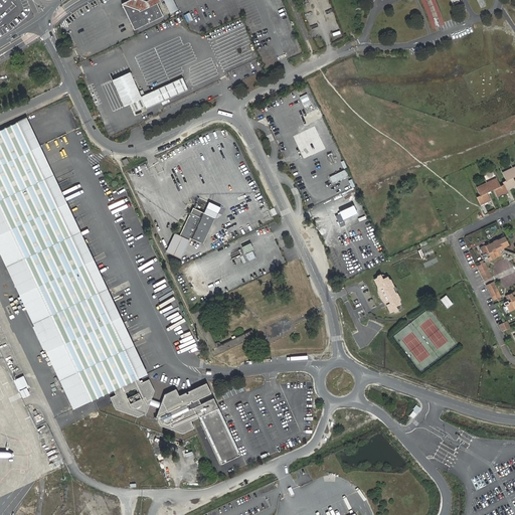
[(164,16),(157,3),(161,2),(159,0),(147,0),(146,1),(144,0),(128,0),(121,3),(134,30),(164,16)]
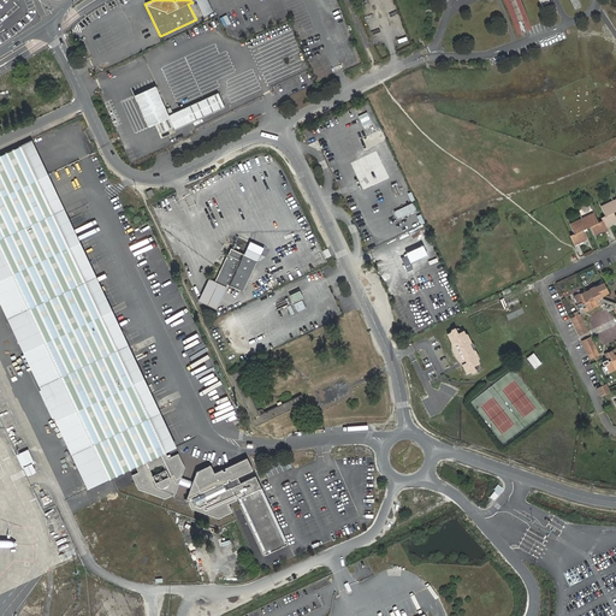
[(213,11),(207,0),(196,0),(203,16),(213,11)]
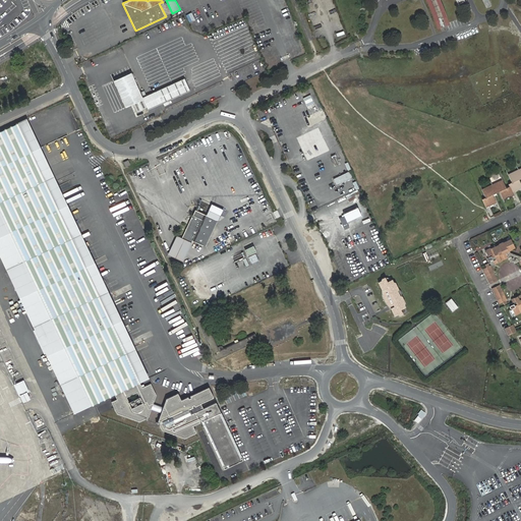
[(441,0),(427,0),(432,10),(437,20),(439,19),(439,17),(441,17),(441,18),(448,17),(446,11),(441,0)]
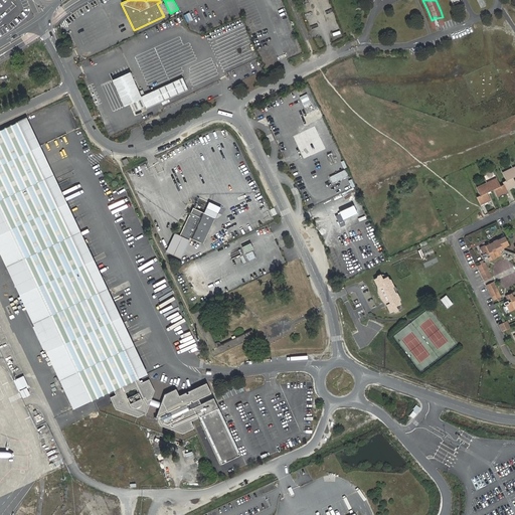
[(141,97),(130,71),(112,79),(124,107),(131,104),(135,112),(146,107),(147,109),(188,91),(182,77),(141,97)]
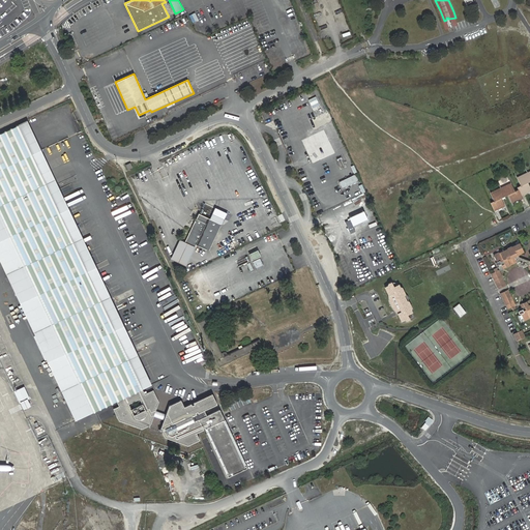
[(328,112),(310,120),(313,127),(331,119),(328,112)]
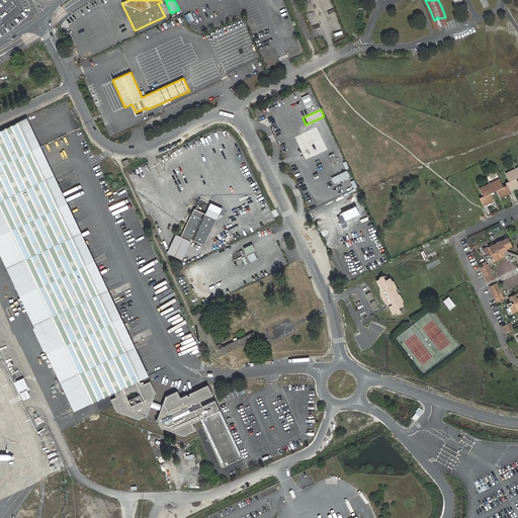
[(0,131),(0,256),(36,334),(42,348),(71,410),(89,402),(112,392),(114,398),(109,401),(113,410),(137,419),(146,414),(154,392),(149,377),(142,365),(26,119),(0,131)]
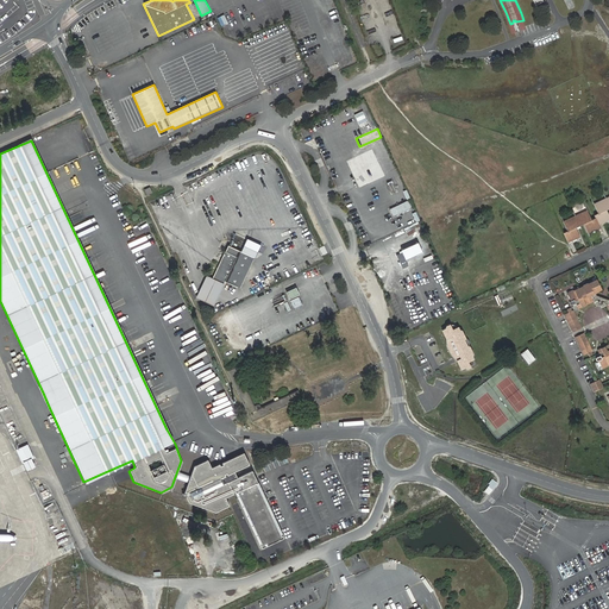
[(608,219),(608,213),(607,208),(608,207),(608,203),(606,198),(595,203),(600,213),(595,214),(596,217),(600,224),(608,219)]
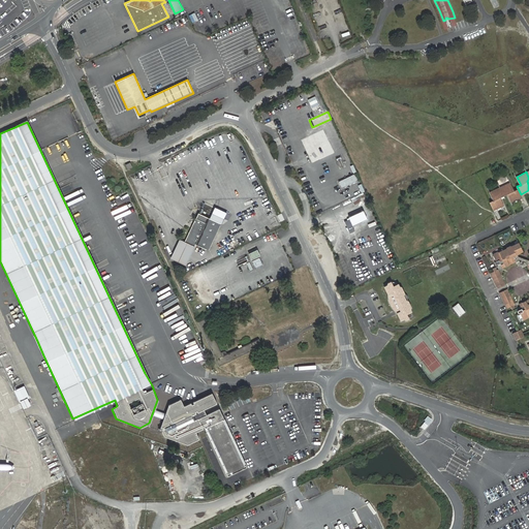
[(340,187),(355,182),(353,175),(338,180),(340,187)]
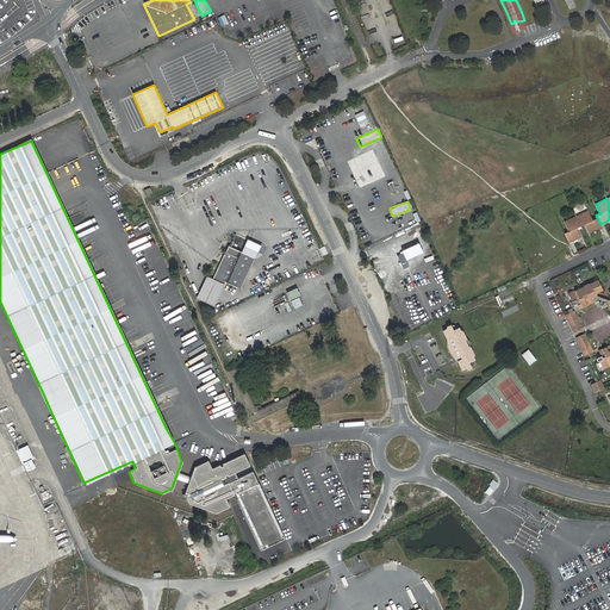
[(601,224),(597,217),(593,219),(589,210),(577,216),(582,225),(585,223),(590,232),(602,226),(601,224)]
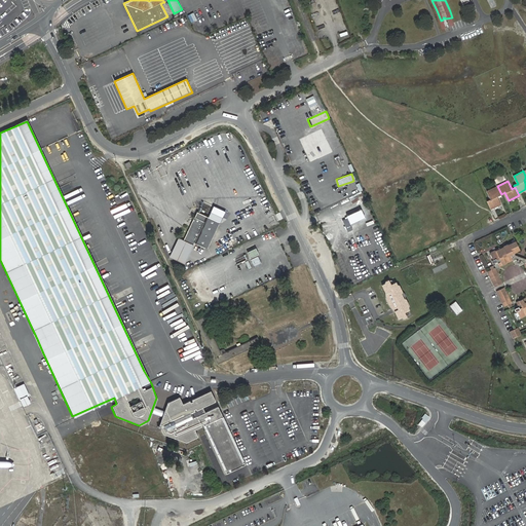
[(501,204),(497,195),(501,194),(497,186),(487,191),(491,198),(487,200),(491,209),(501,204)]
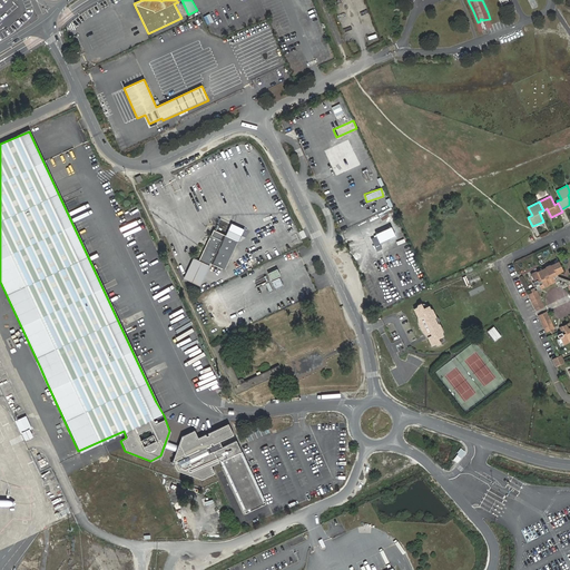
[(198,262),(209,267),(210,265),(226,273),(241,242),(214,229),(198,262)]
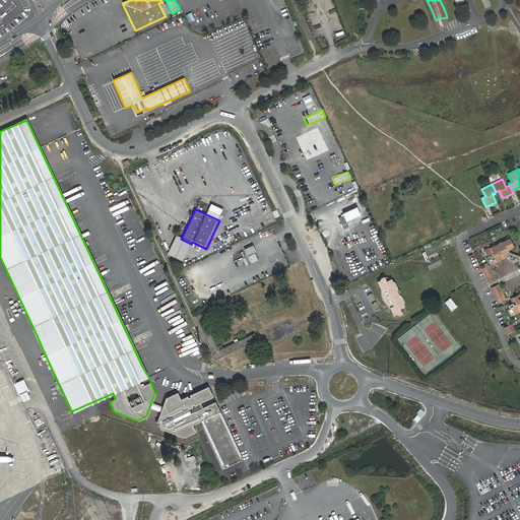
[(184,260),(186,255),(191,244),(181,239),(179,238),(177,237),(170,253),(184,260)]
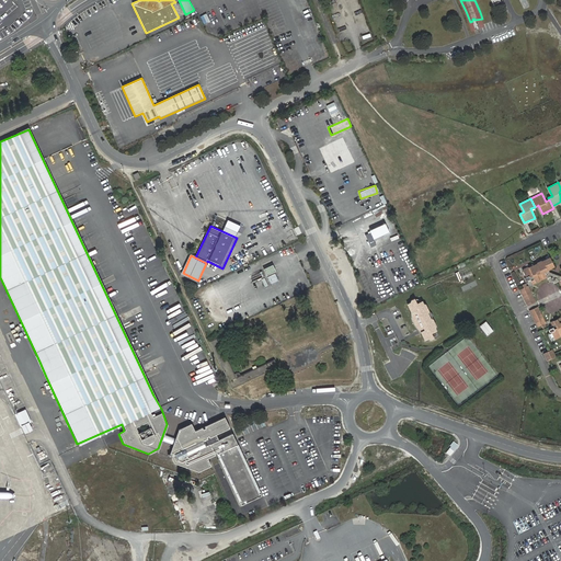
[(547,277),(545,271),(554,266),(550,258),(529,266),(523,270),(526,276),(525,277),(525,278),(525,279),(526,281),(527,281),(528,282),(531,281),(533,284),(547,277)]
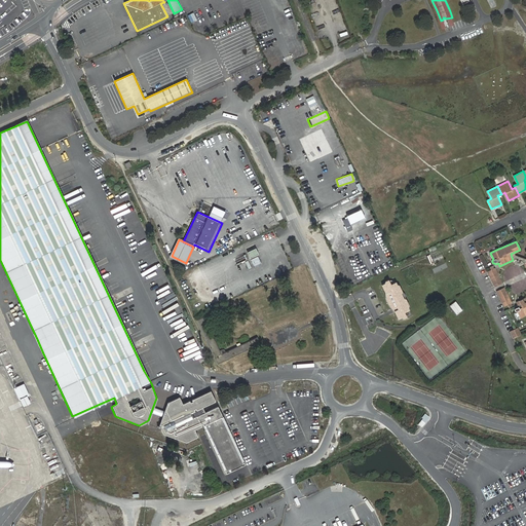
[(502,284),(495,268),(494,268),(493,266),(490,267),(491,269),(488,271),(495,287),(502,284)]
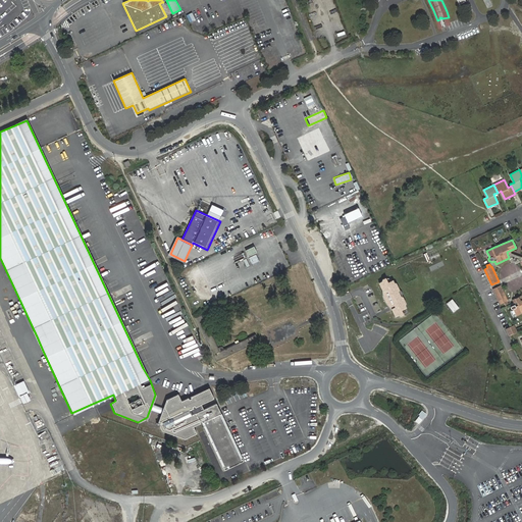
[(406,303),(396,282),(394,282),(393,279),(387,281),(385,277),(382,278),(381,281),(378,282),(382,291),(383,296),(383,299),(385,303),(388,307),(392,309),(395,316),(399,315),(401,315),(404,314),(402,309),(406,307),(405,305),(406,303)]
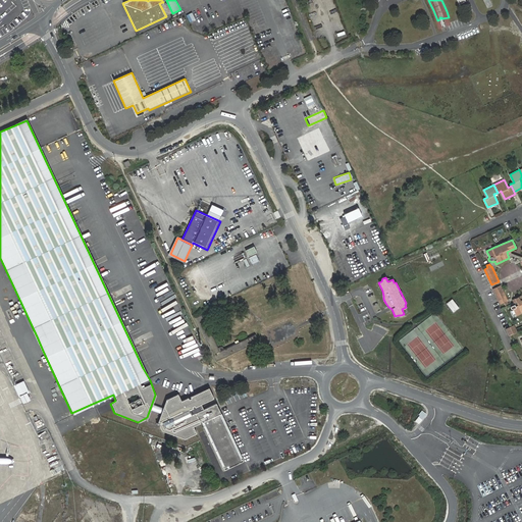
[(508,301),(501,285),(492,289),(500,304),(504,302),(505,305),(508,304),(507,301),(508,301)]
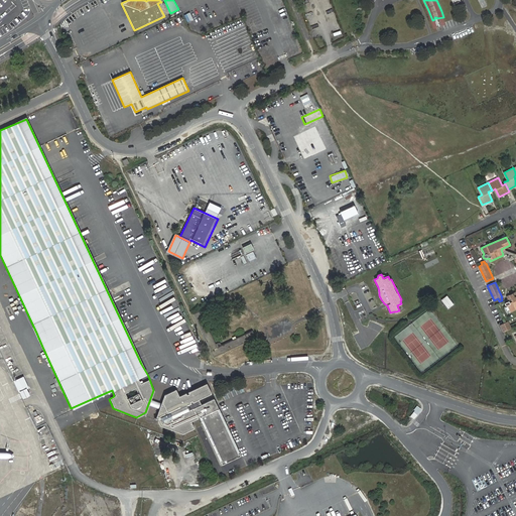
[(511,311),(515,308),(515,295),(515,296),(513,293),(509,294),(511,297),(505,300),(506,302),(505,302),(505,303),(505,304),(505,305),(506,305),(507,305),(510,311),(511,311)]
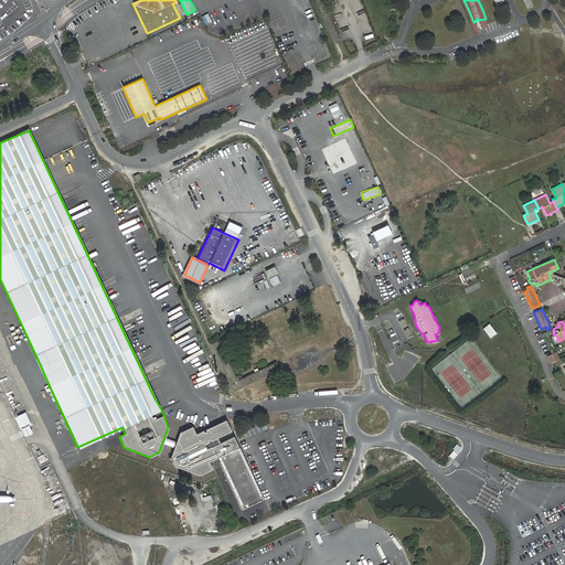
[(490,338),(496,332),(489,323),(482,328),(490,338)]
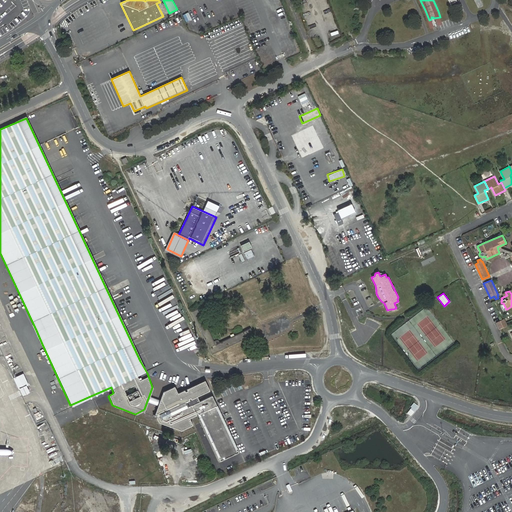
[(507,325),(504,319),(497,322),(499,329),(507,325)]
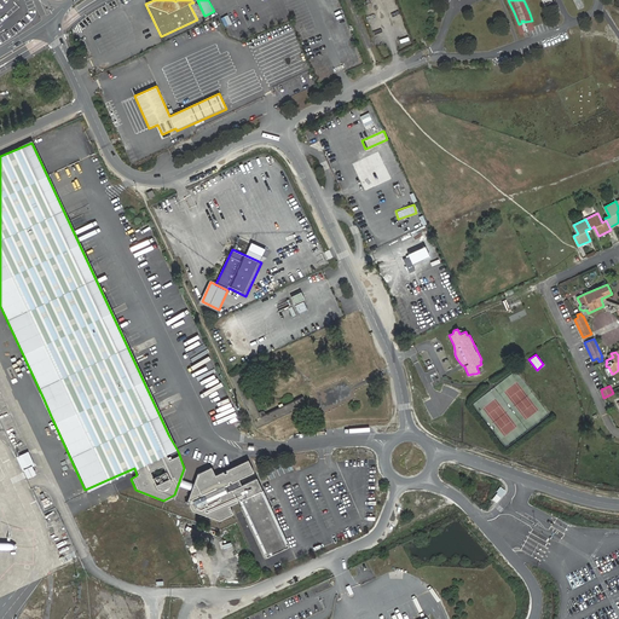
[(28,451),(17,457),(22,469),(32,466),(34,464),(28,451)]
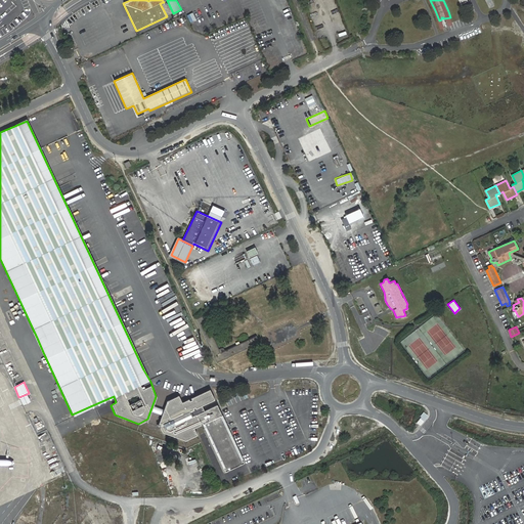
[(158,430),(160,435),(162,440),(183,447),(197,440),(194,434),(192,428),(201,424),(222,468),(241,460),(215,405),(210,392),(183,405),(181,399),(166,406),(158,430)]
